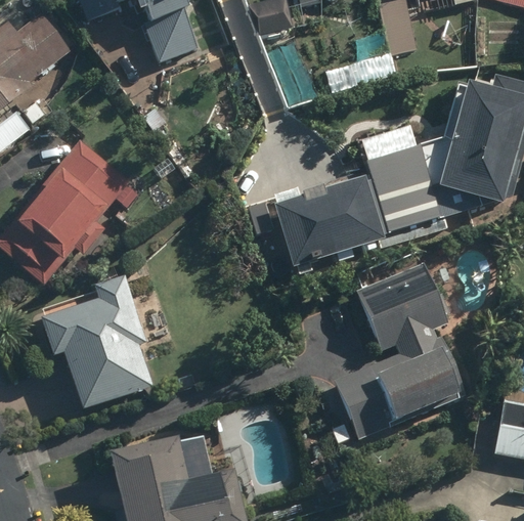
[(77,0),(86,22),(118,8),(126,30),(142,23),(159,62),(198,47),(181,5),(193,0),(77,0)]
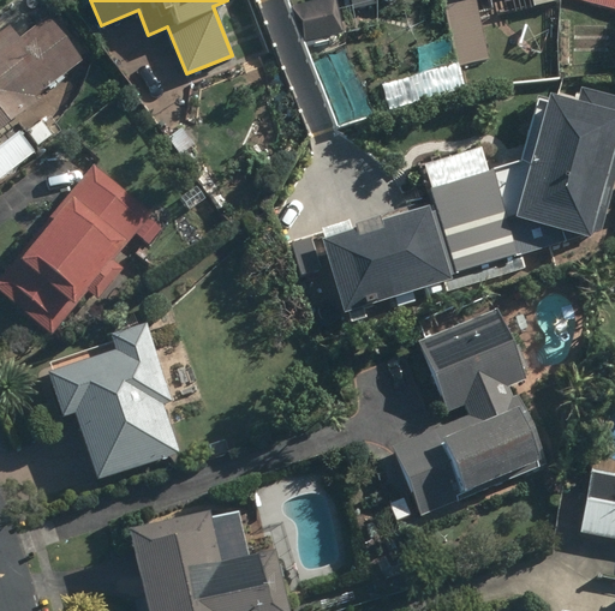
[(308,0),(293,4),(302,39),(341,29),(338,15),(365,7),(364,0),(308,0)]
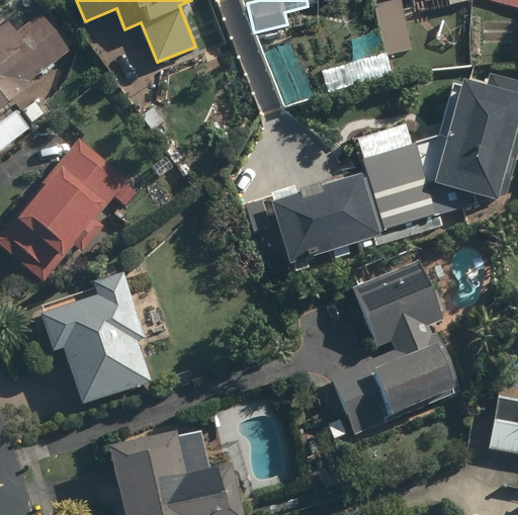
[(374,0),(386,54),(412,49),(403,4),(392,6),(390,0),(374,0)]
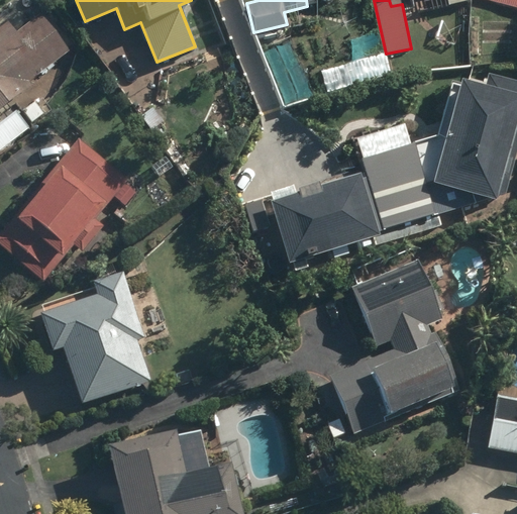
[(30,79),(70,50),(41,12),(16,30),(9,21),(0,27),(0,147),(29,126),(16,108),(0,119),(0,107),(33,83),(30,79)]
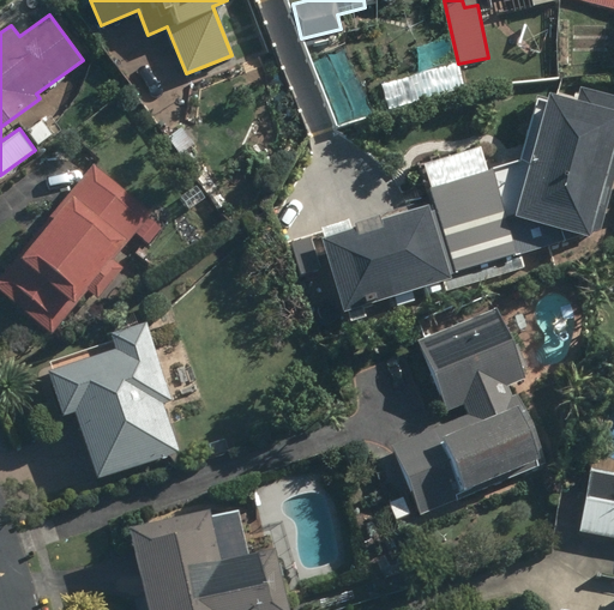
[(540,92),(518,169),(494,176),(493,170),(427,189),(432,205),(320,239),(342,312),(587,239),(600,228),(613,175),(613,95),(581,86),(576,102),(540,92)]
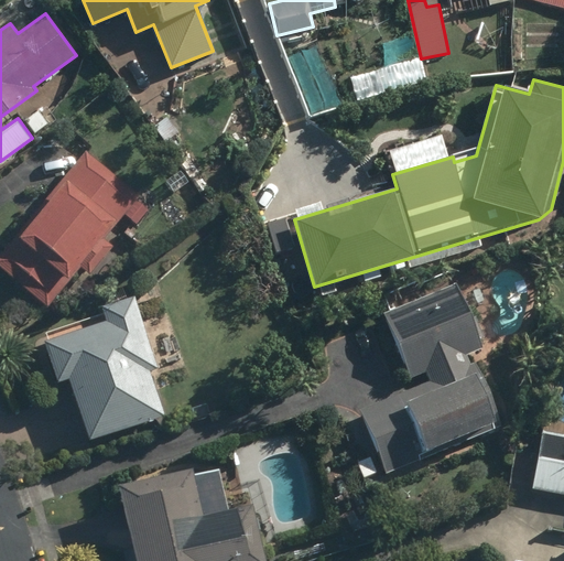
[(140,193),(86,149),(0,252),(0,267),(47,305),(125,212),(137,222),(148,207),(136,197),(140,193)]
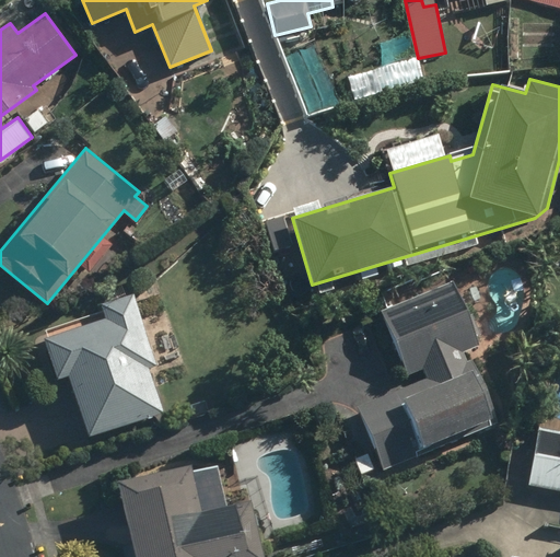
[(353,406),(378,470),(509,419),(453,280),(381,309),(410,384),(353,406)]
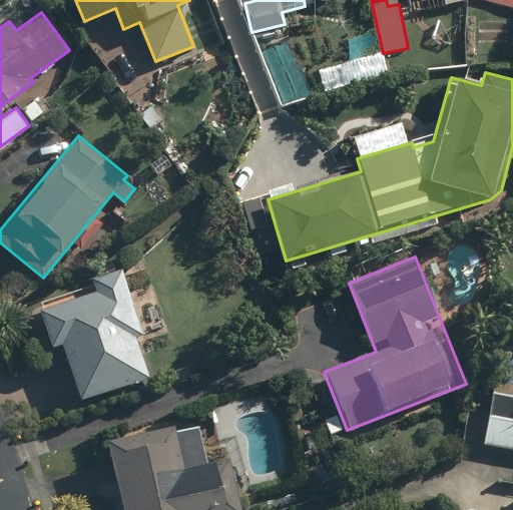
[(61,345),(79,401),(149,378),(136,336),(142,334),(121,270),(91,280),(95,292),(38,310),(51,349),(61,345)]
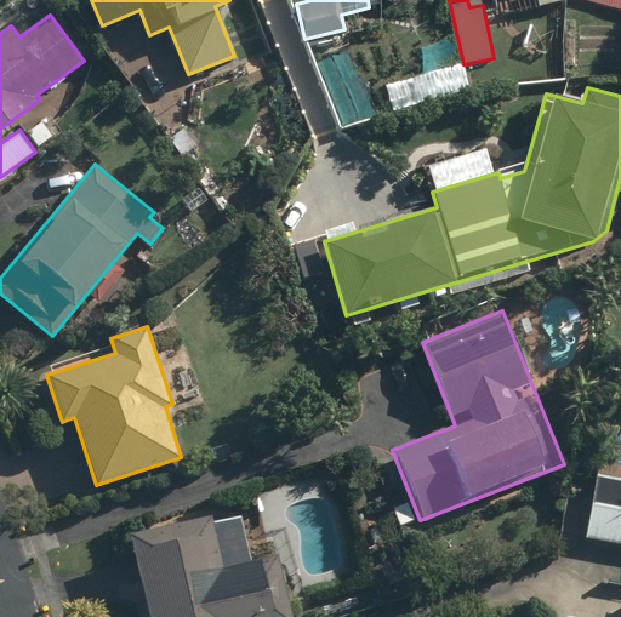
[(620,476),(598,473),(586,537),(620,542),(620,476)]
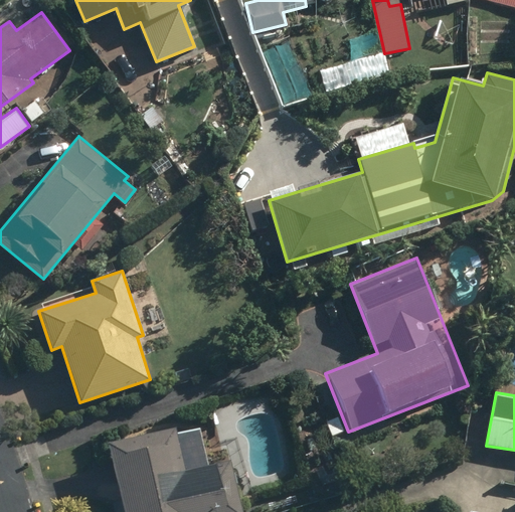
[(107,444),(122,511),(242,511),(231,460),(184,471),(174,429),(107,444)]
